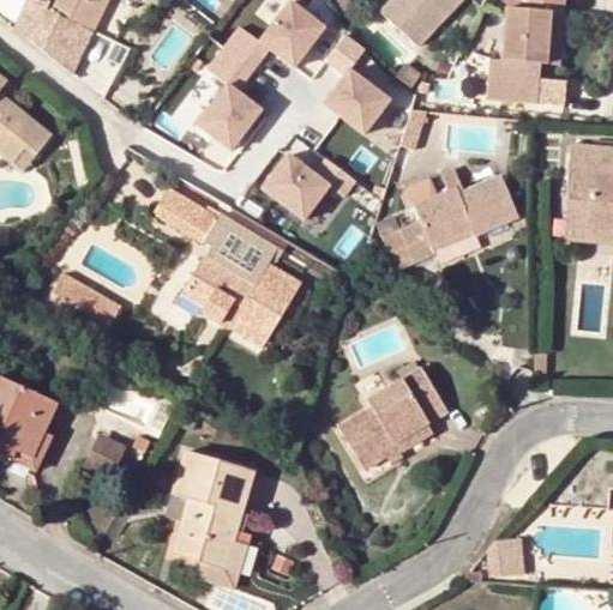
[(36,28),(38,24),(50,0),(25,0),(18,17),(36,28)]
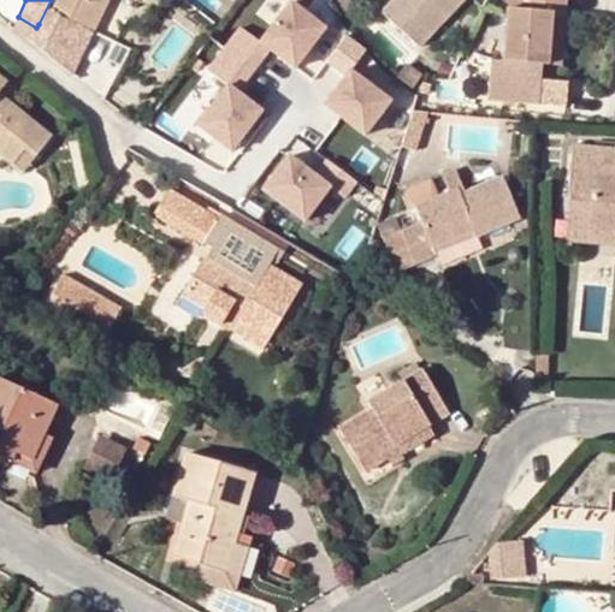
[(51,0),(39,24),(86,47),(104,9),(107,0),(51,0)]
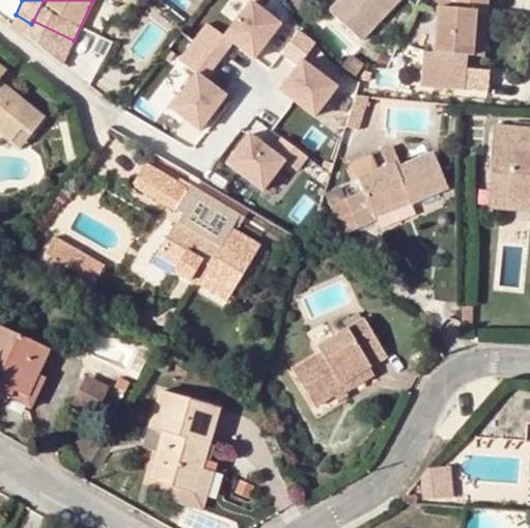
[(110,17),(118,0),(92,0),(89,7),(110,17)]
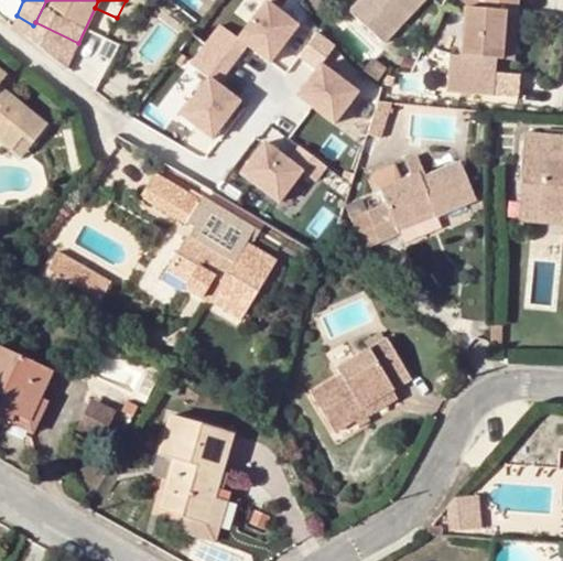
[(196,55),(227,78),(253,41),(285,63),(315,22),(283,0),(270,0),(246,34),(224,18),(196,55)]
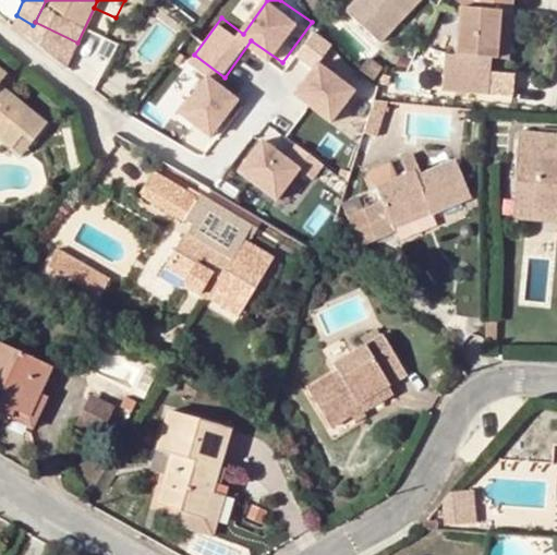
[(358,0),(350,9),(384,39),(419,0),(358,0)]
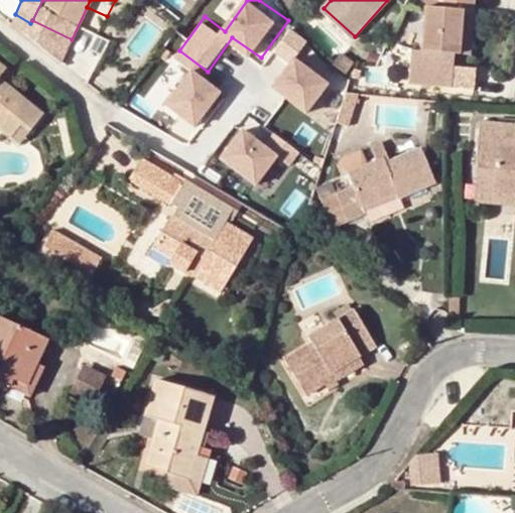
[(460,9),(472,10),(473,0),(437,0),(437,7),(426,6),(421,49),(457,52),(460,9)]
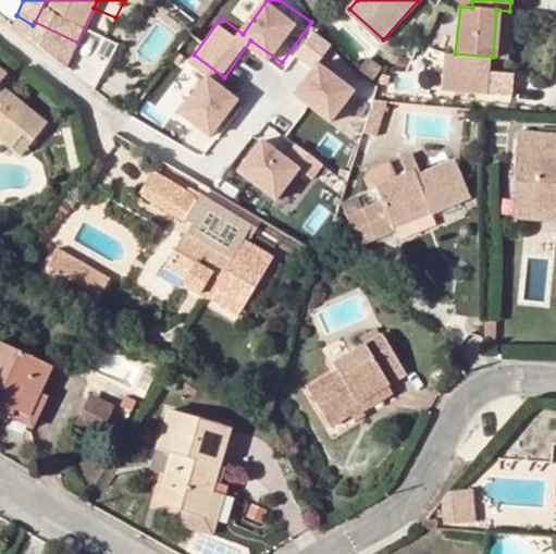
[(509,11),(496,10),(493,57),(505,57),(509,11)]
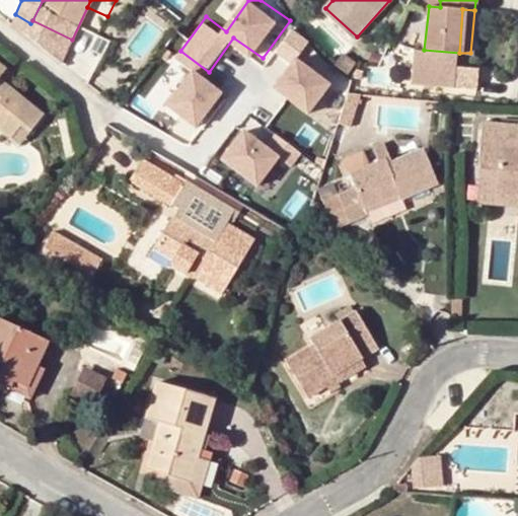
[(316,113),(342,83),(305,52),(280,81),(316,113)]
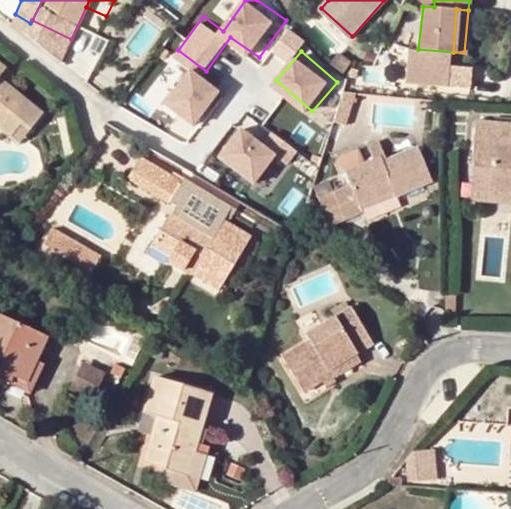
[(3,88),(0,85),(0,76),(7,68),(0,62),(0,126),(13,137),(23,125),(31,131),(45,114),(25,98),(22,100),(5,86),(3,88)]
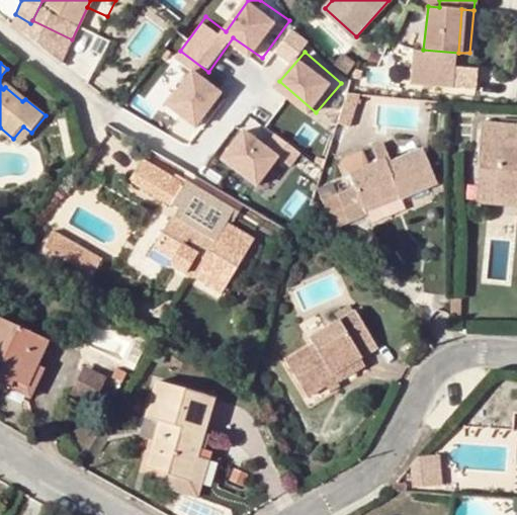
[(171,99),(204,123),(232,88),(198,63),(171,99)]
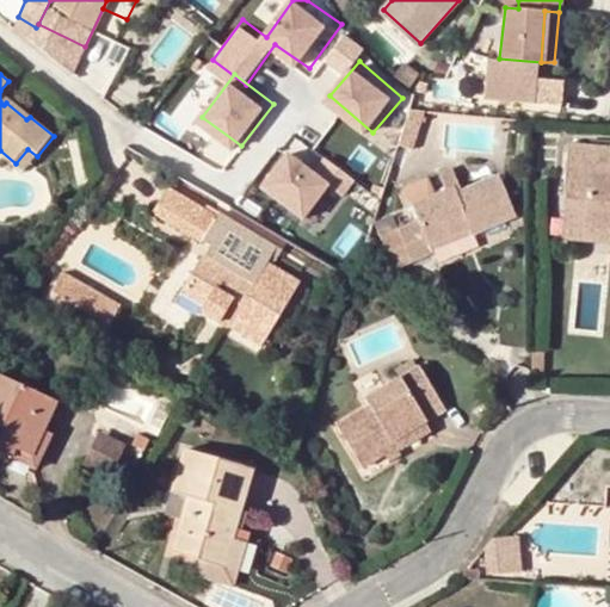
[(413,149),(425,110),(423,110),(410,109),(406,122),(398,144),(413,149)]
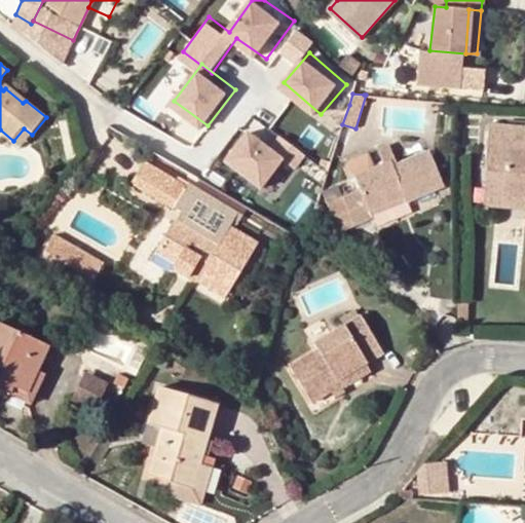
[(524,125),(490,122),(487,164),(496,165),(495,197),(524,199),(524,125)]
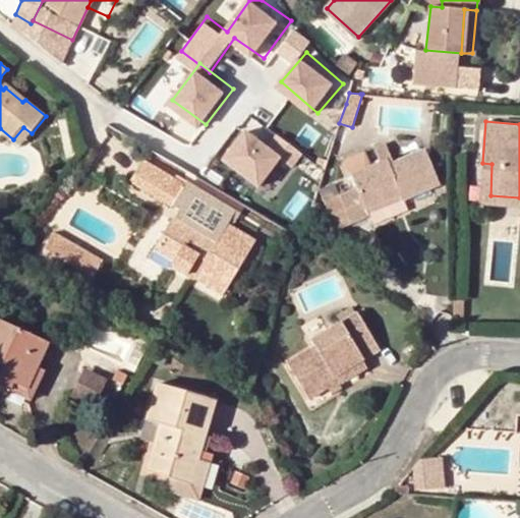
[(302,145),(281,129),(274,140),(250,123),(226,157),(271,188),(302,145)]
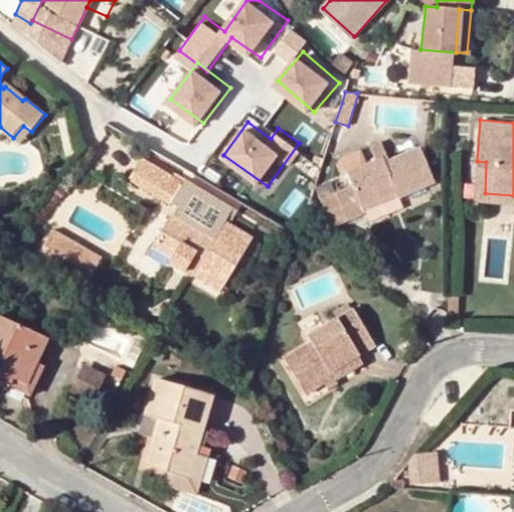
[(21,145),(31,132),(23,126),(13,138),(21,145)]
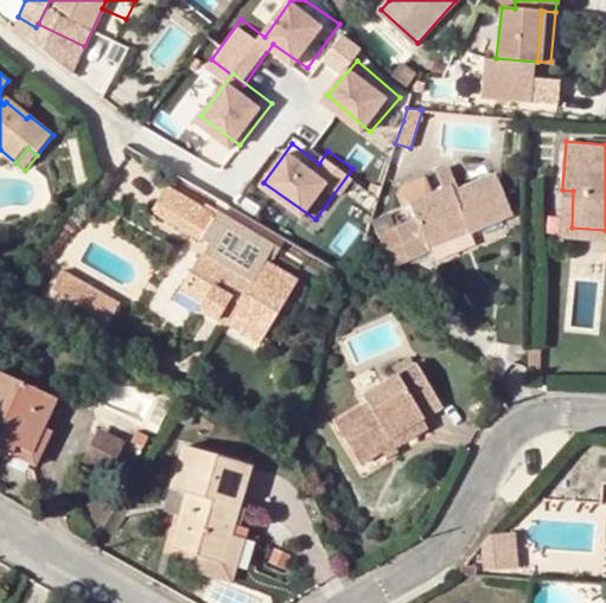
[(396,224),(395,224),(409,257),(431,249),(427,241),(466,225),(469,232),(512,215),(495,173),(455,188),(447,167),(432,173),(439,188),(410,200),(418,216),(396,224)]
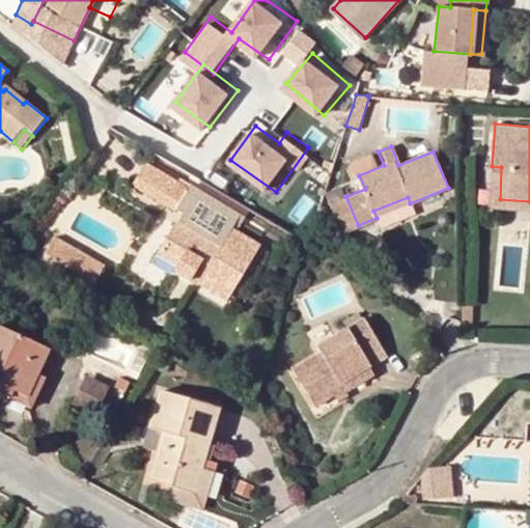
[(229,295),(259,245),(231,228),(239,217),(145,160),(132,182),(174,209),(182,214),(162,247),(179,257),(174,266),(172,270),(190,279),(193,273),(201,278),(229,295)]
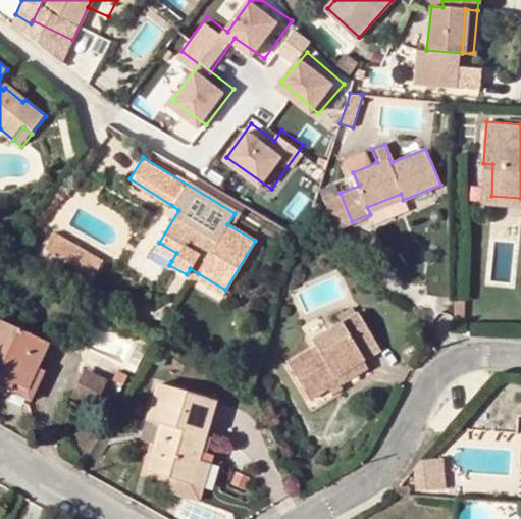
[(480,204),(520,207),(520,198),(491,196),(492,164),(483,163),(480,204)]
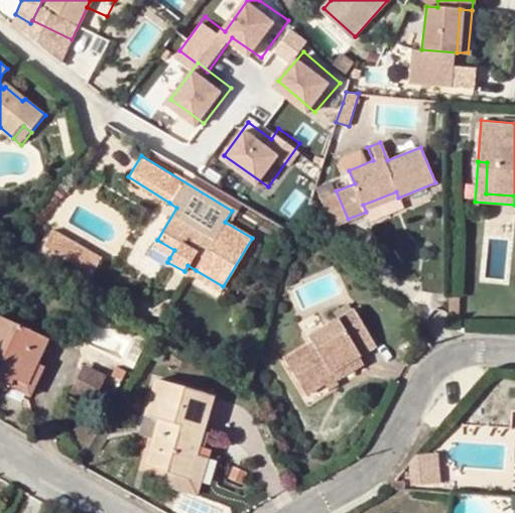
[(45,183),(51,171),(41,167),(36,178),(45,183)]
